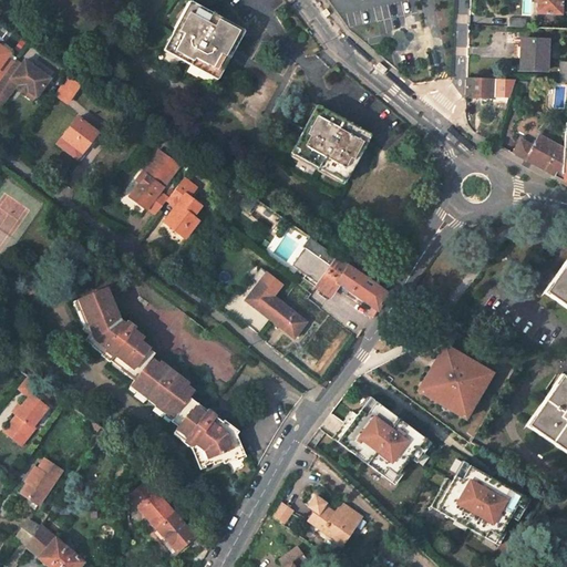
[(566,0),(538,0),(538,13),(562,14),(562,6),(566,6),(566,0)]
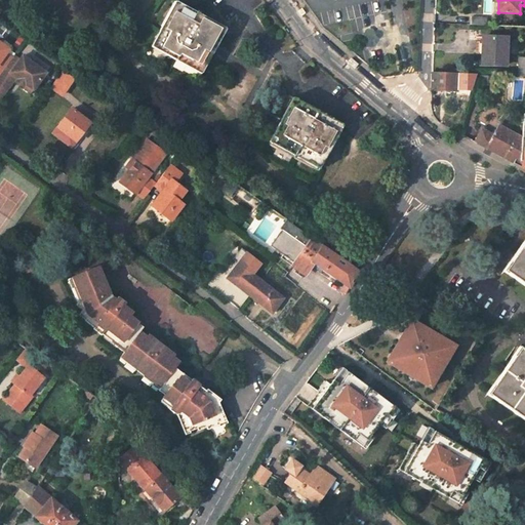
[(226,29),(176,2),(153,46),(202,74),(226,29)]
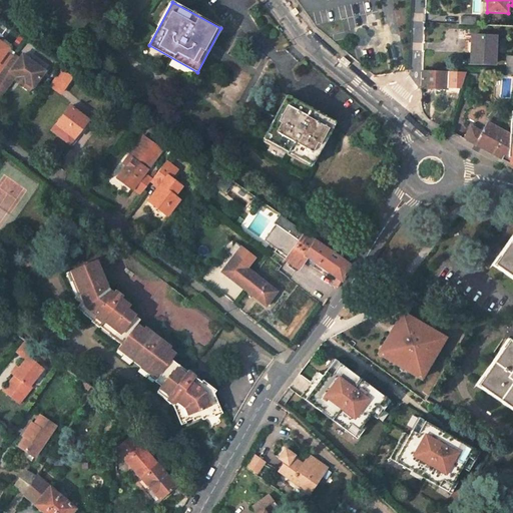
[(478,17),(462,16),(462,24),(477,25),(478,17)]
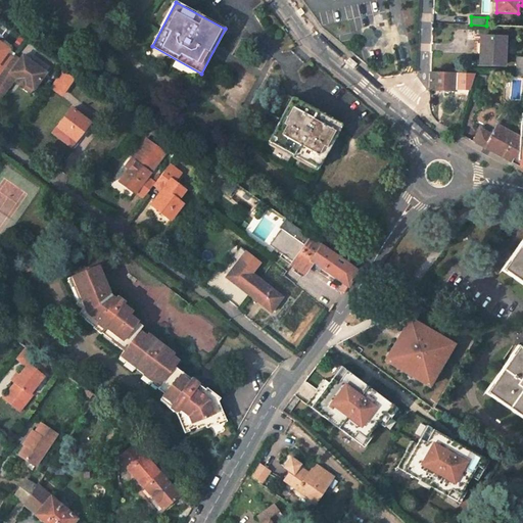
[(506,38),(481,37),(479,64),(504,65),(506,38)]
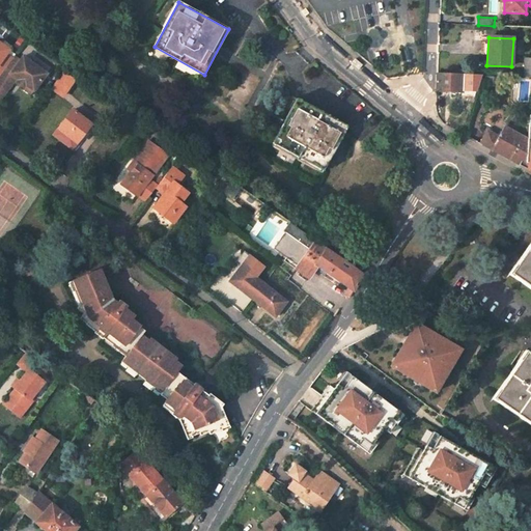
[(20,61),(12,57),(11,59),(4,55),(7,51),(0,45),(0,85),(8,91),(17,79),(20,81),(34,91),(47,74),(23,57),(20,61)]
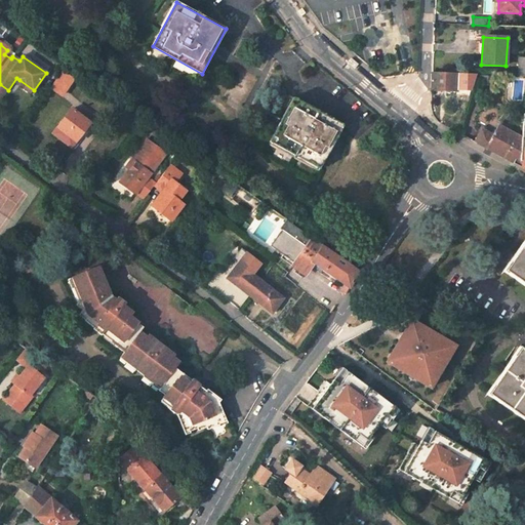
[(77,76),(67,69),(52,88),(64,95),(77,76)]
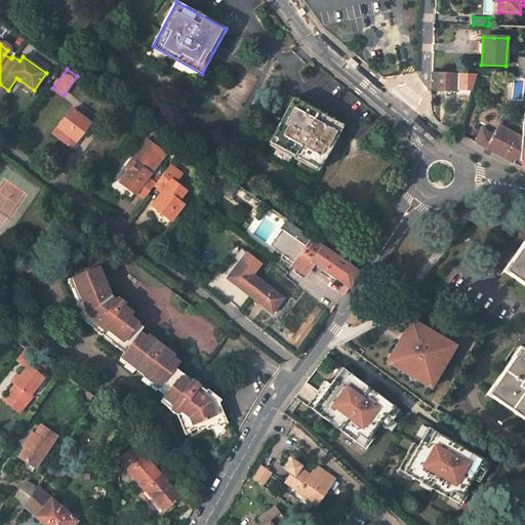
[(433,90),(459,91),(459,73),(434,73),(433,90)]
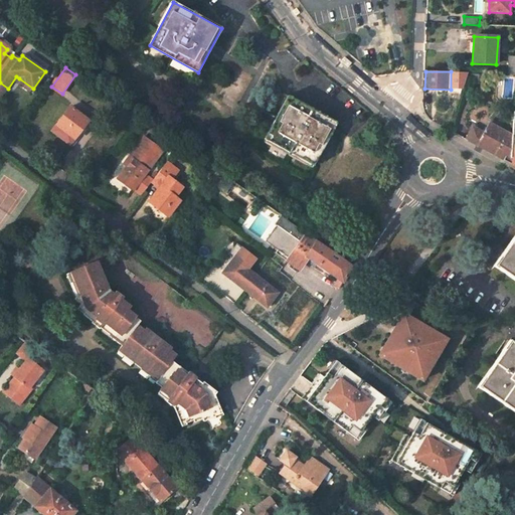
[(17,81),(31,92),(33,89),(19,78),(17,81)]
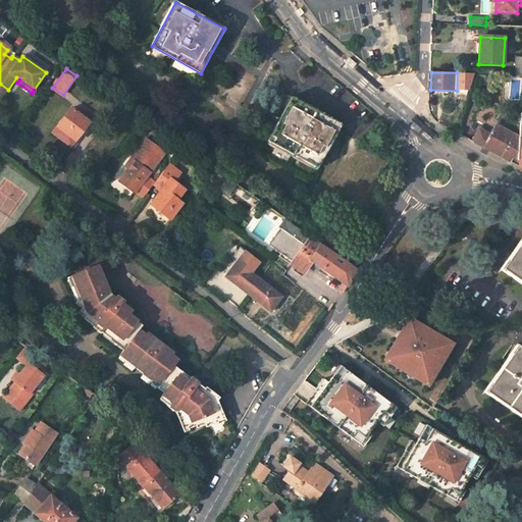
[(343,122),(297,95),(290,107),(292,109),(284,121),(281,119),(269,139),(318,167),(330,147),(326,145),(332,133),(335,135),(343,122)]
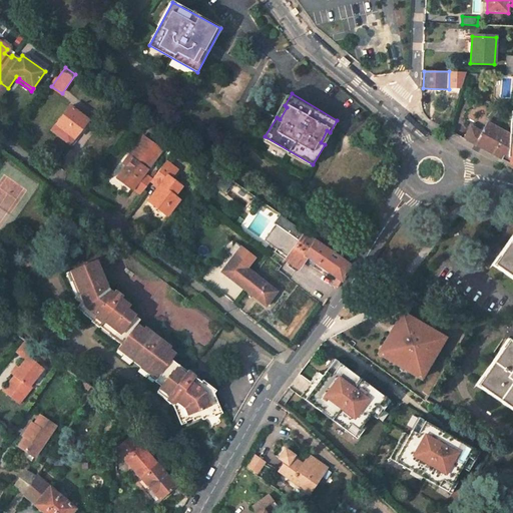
[(79,105),(72,101),(70,104),(76,109),(79,105)]
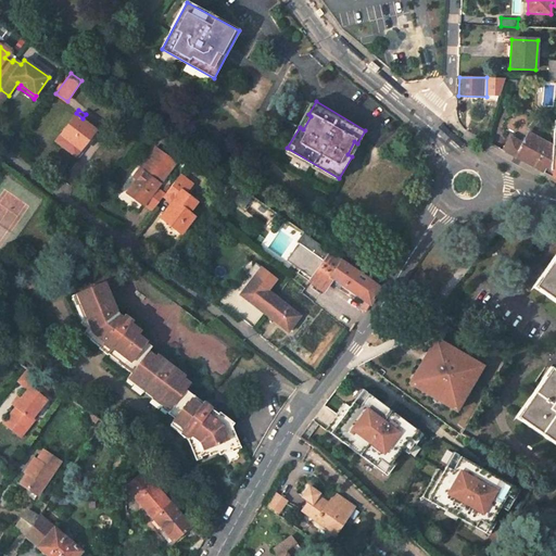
[(97,128),(76,113),(62,134),(83,149),(97,128)]
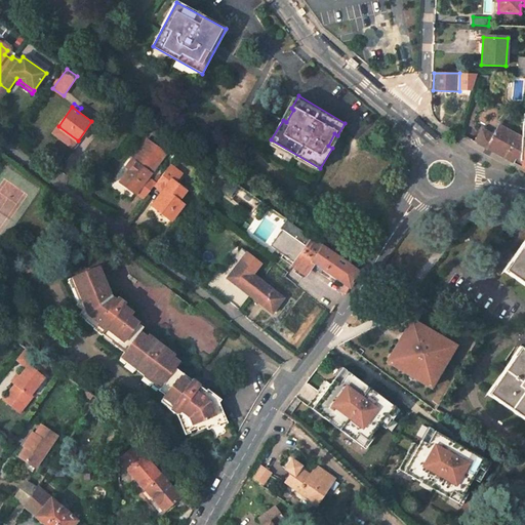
[(477,142),(514,162),(516,157),(521,160),(523,137),(500,125),(492,138),(482,133),(477,142)]
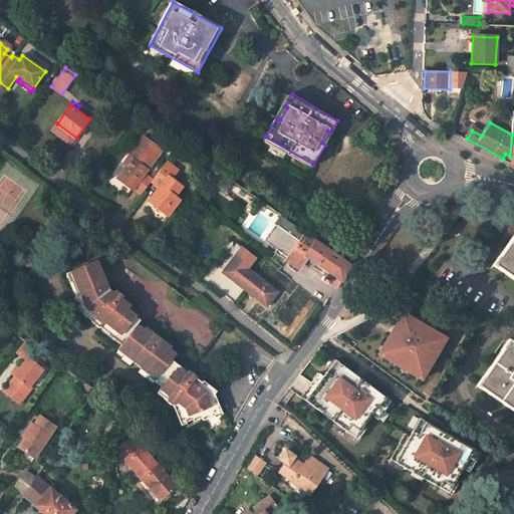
[(76,138),(57,123),(52,131),(71,144),(76,138)]
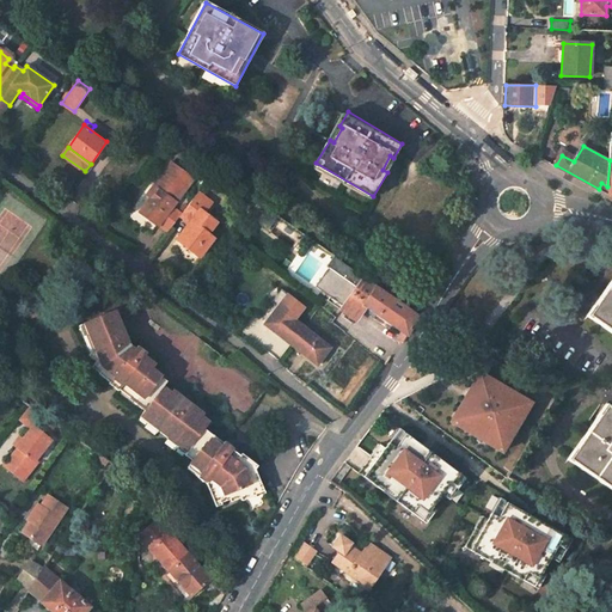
[(140,215),(158,228),(160,225),(171,232),(183,215),(173,208),(194,181),(171,165),(153,189),(160,195),(154,203),(151,200),(140,215)]
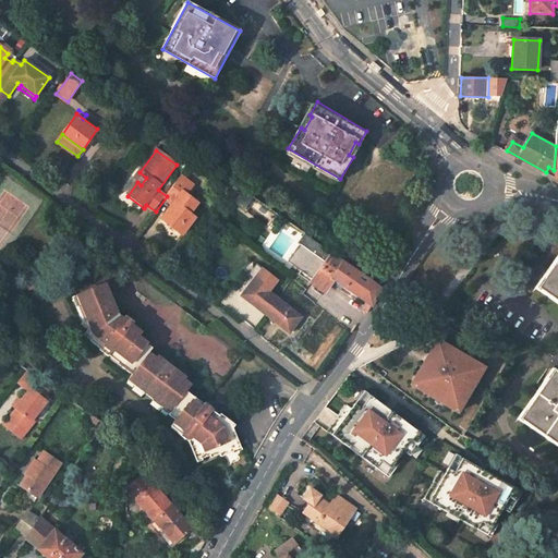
[(140,172),(134,180),(137,182),(141,185),(146,178),(140,172)]
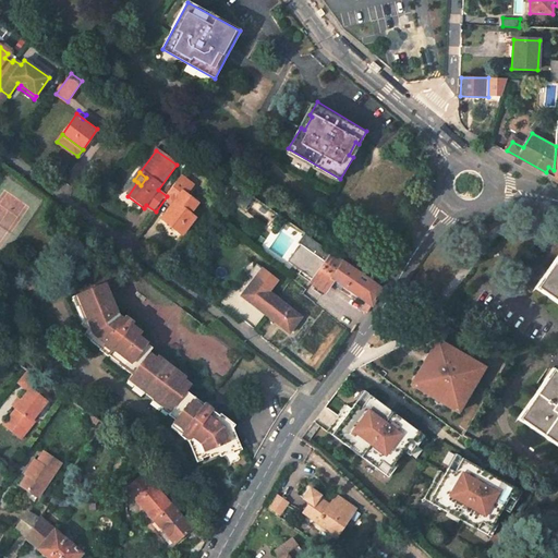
[(172,223),(186,233),(199,216),(194,211),(203,201),(192,193),(196,186),(182,176),(168,195),(178,203),(169,213),(176,219),(172,223)]
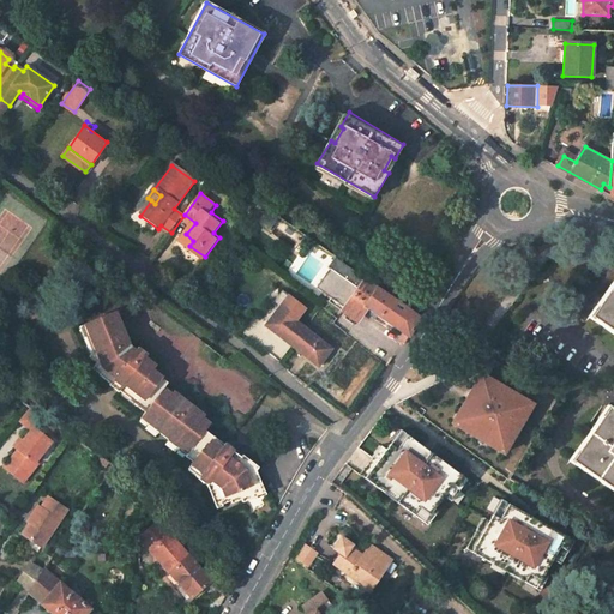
[(186,234),(182,240),(190,246),(193,241),(186,234)]
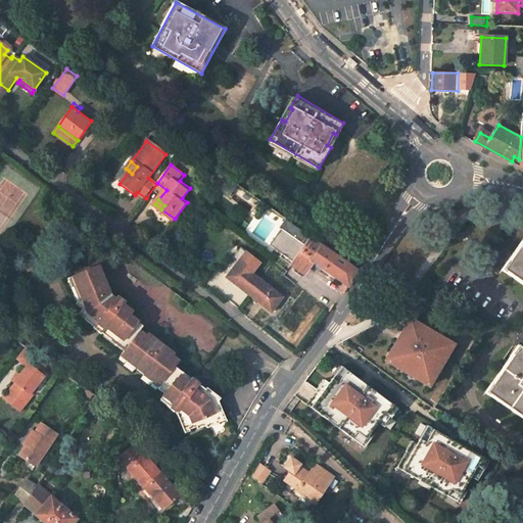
[(269,244),(283,253),(293,239),(280,229),(269,244)]
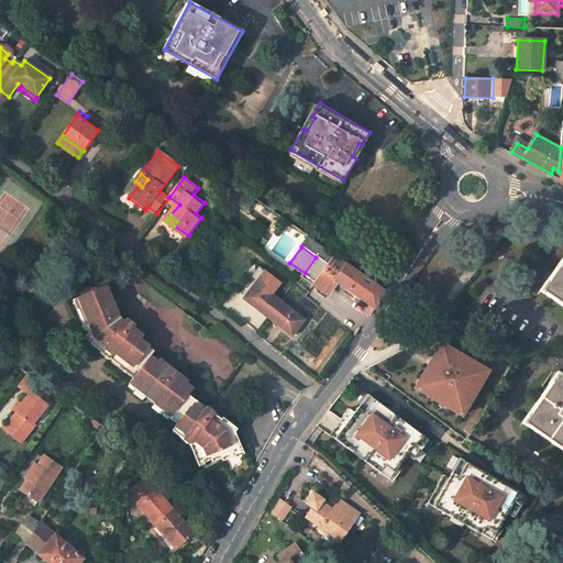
[(305,273),(302,275),(327,291),(335,278),(375,307),(386,289),(324,246),(316,257),(305,273)]
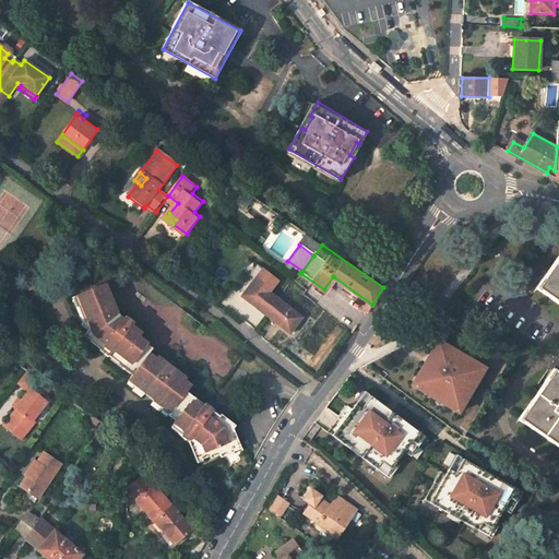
[(558,261),(540,288),(558,301),(558,261)]
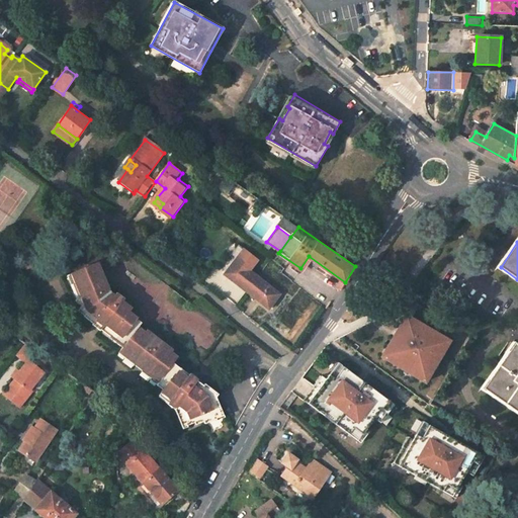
[(259,276),(237,259),(226,274),(248,290),(259,276)]
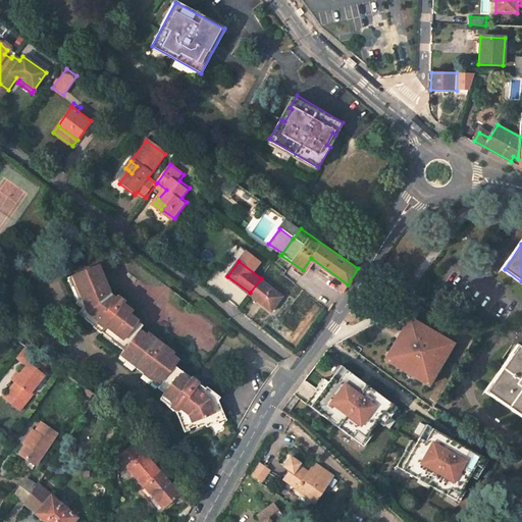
[(157,343),(142,330),(145,325),(131,314),(133,312),(123,305),(126,302),(118,296),(115,299),(107,293),(110,289),(100,265),(73,275),(83,297),(77,304),(84,309),(83,311),(98,323),(106,329),(114,335),(113,337),(126,349),(123,354),(140,367),(147,373),(156,379),(155,381),(161,386),(159,389),(163,394),(162,396),(171,403),(180,410),(175,414),(179,423),(186,421),(190,430),(216,419),(218,421),(226,417),(220,401),(222,398),(209,386),(205,390),(198,385),(200,383),(193,377),(191,380),(183,373),(185,371),(176,366),(180,360),(174,355),(165,349),(167,346),(159,340),(157,343)]
